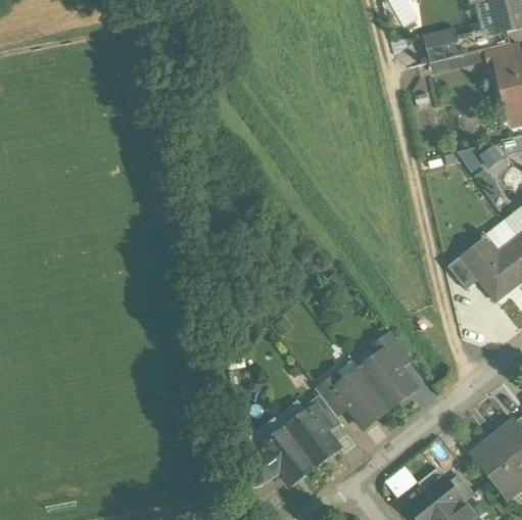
[(469,0),(469,2),(478,0),(487,0),(489,8),(484,10),(488,28),(490,35),(505,32),(521,27),(521,0),(469,0)]
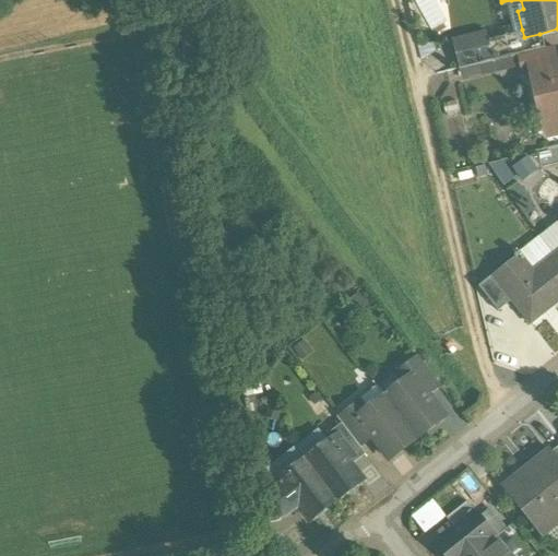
[(524,37),(522,30),(503,34),(509,56),(515,54),(543,47),(539,34),(524,37)]
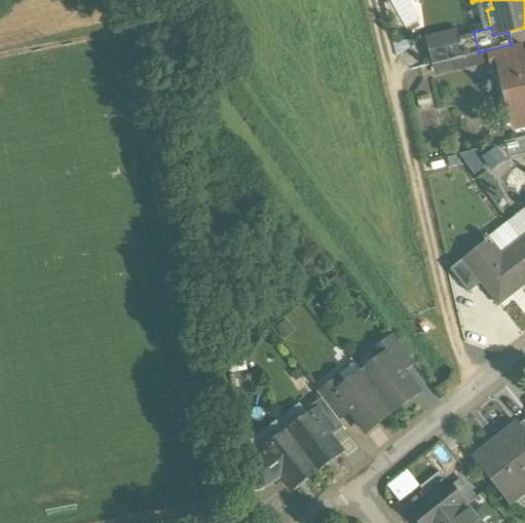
[(511,44),(485,50),(489,68),(497,67),(497,65),(523,59),(523,58),(520,42),(511,44)]
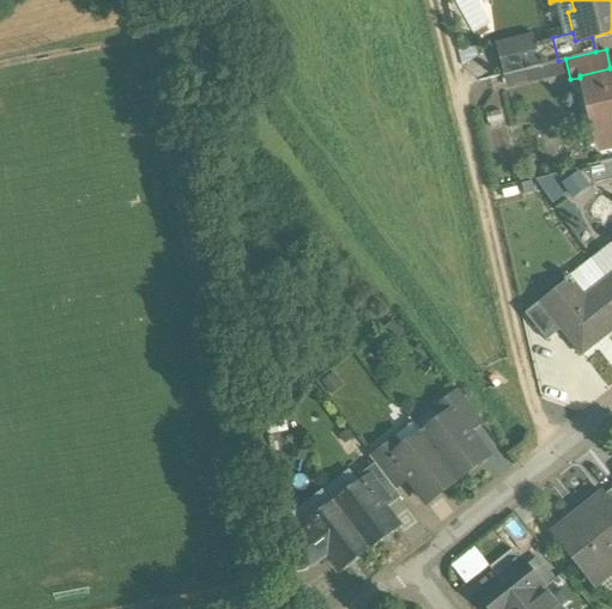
[(611,66),(610,67),(610,68),(580,75),(580,78),(589,117),(597,116),(603,136),(611,134),(611,66)]
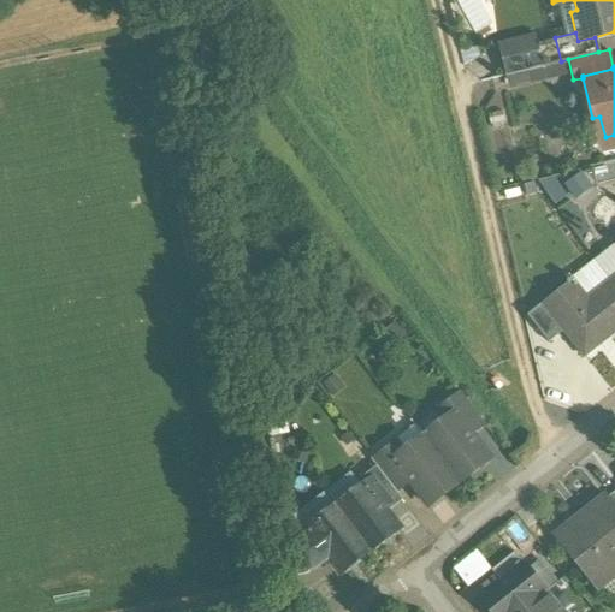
[(614,286),(609,278),(586,296),(574,283),(571,278),(567,281),(540,302),(562,330),(584,356),(614,330),(614,286)]
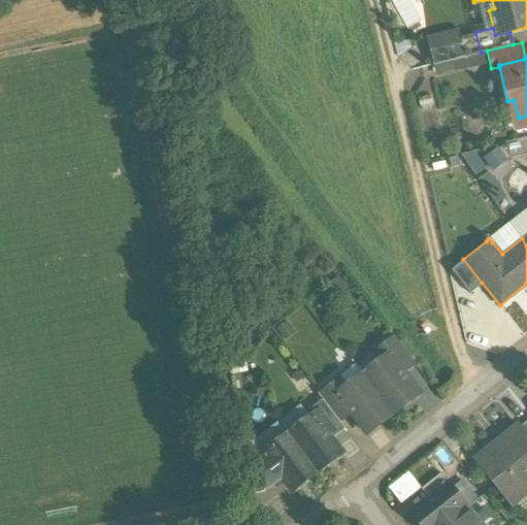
[(463,259),(451,269),(469,293),(482,283),(463,259)]
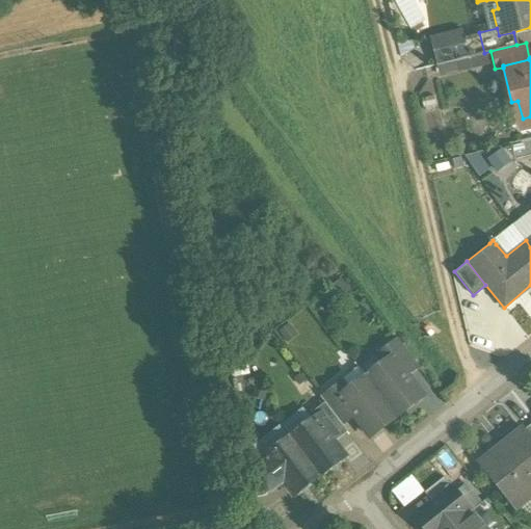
[(396,337),(374,353),(381,363),(392,354),(406,375),(419,366),(396,337)]
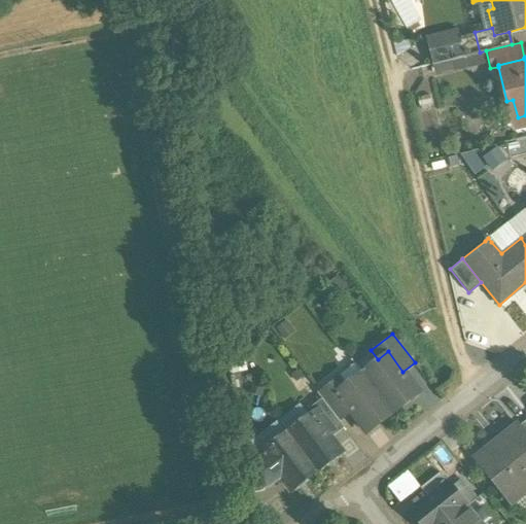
[(378,359),(361,372),(392,412),(418,391),(402,372),(388,351),(378,359)]
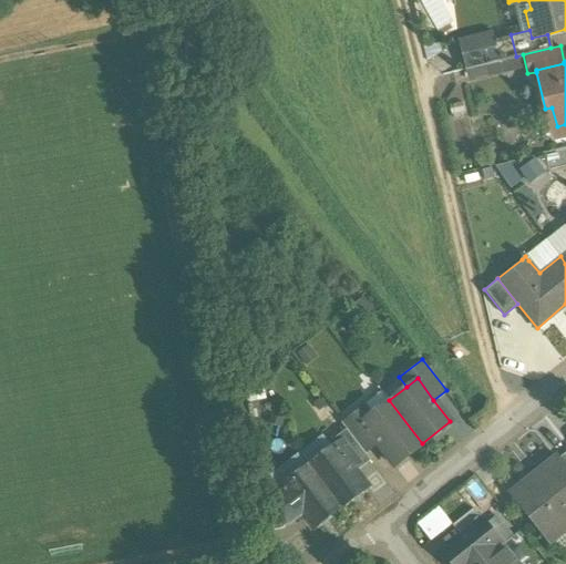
[(422,443),(389,400),(372,412),(361,421),(378,442),(394,464),(422,443)]
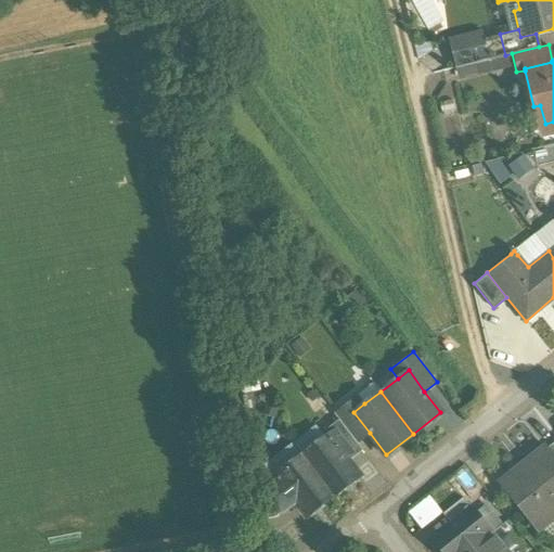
[(370,433),(353,412),(364,403),(357,394),(334,412),(338,418),(357,443),(370,433)]
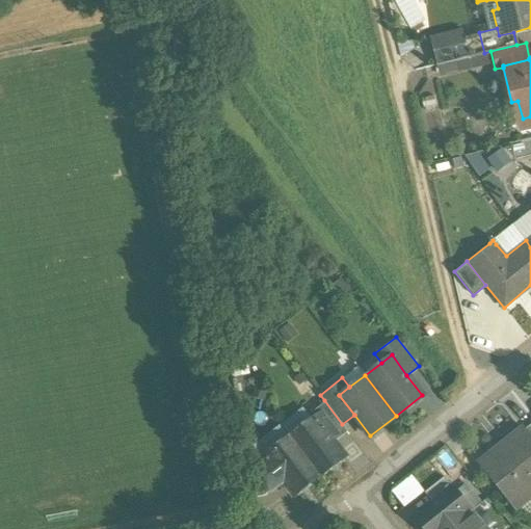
[(342,424),(324,400),(308,414),(312,419),(314,418),(333,442),(347,430),(342,424)]
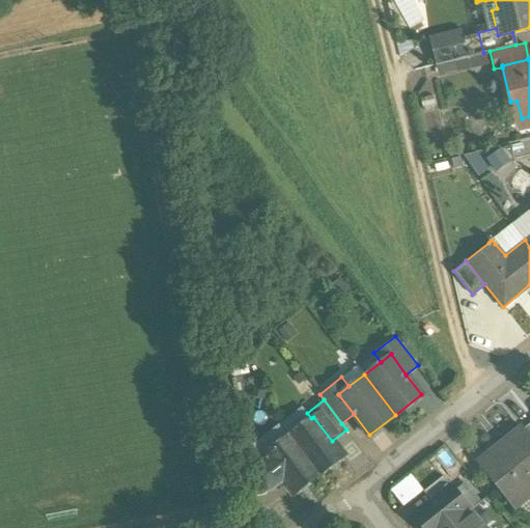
[(332,441),(313,417),(311,418),(289,436),(317,474),(342,454),(332,441)]
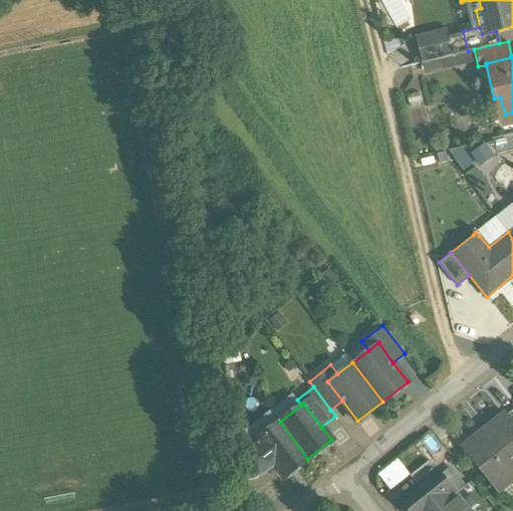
[(512,424),(505,414),(503,413),(460,447),(496,491),(512,477),(512,424)]
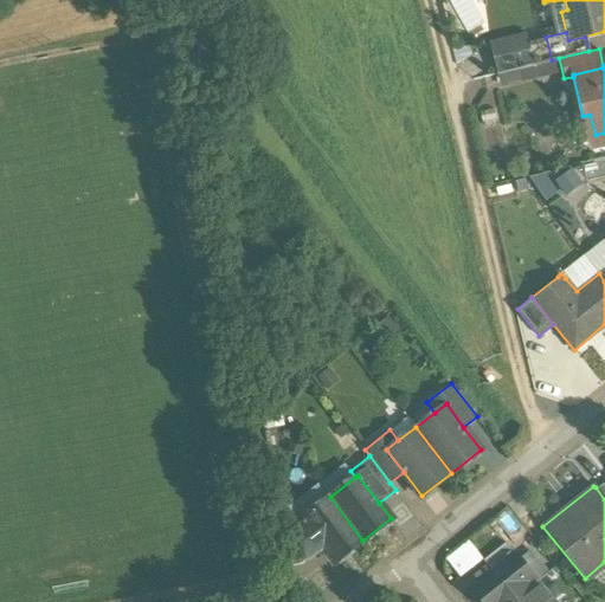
[(362,541),(330,497),(304,517),(302,518),(322,545),(335,562),(362,541)]
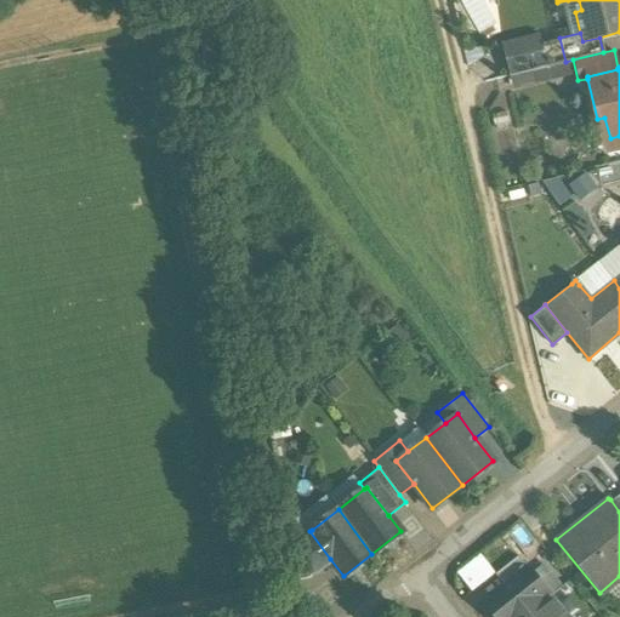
[(312,530),(307,523),(290,536),(299,578),(308,577),(330,559),(310,531),(312,530)]
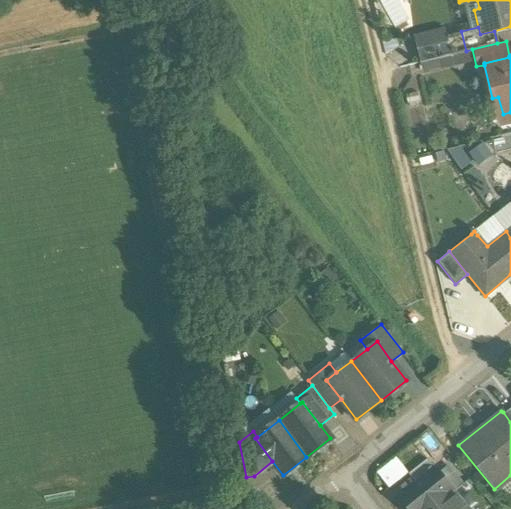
[(378,470),(391,485),(409,470),(396,455),(378,470)]
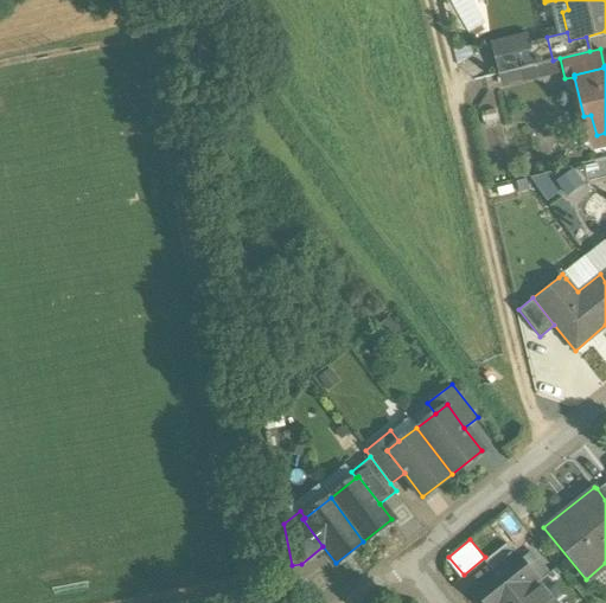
[(506,541),(484,559),(492,570),(515,552),(506,541)]
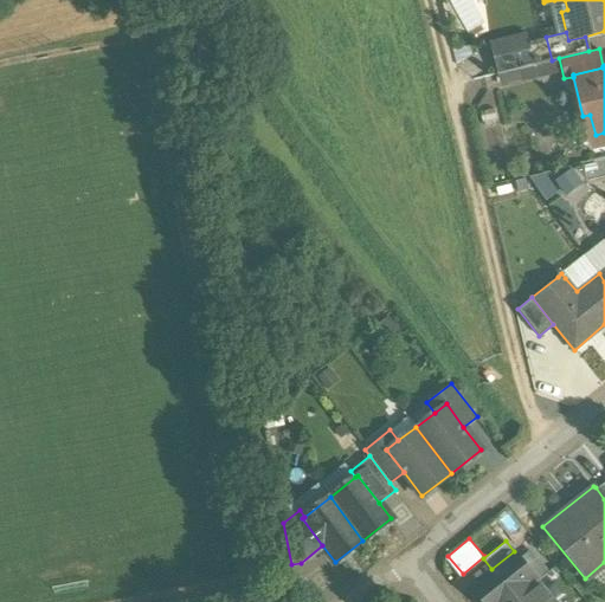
[(491,569),(471,587),(483,601),(507,601),(536,580),(514,551),(491,569)]
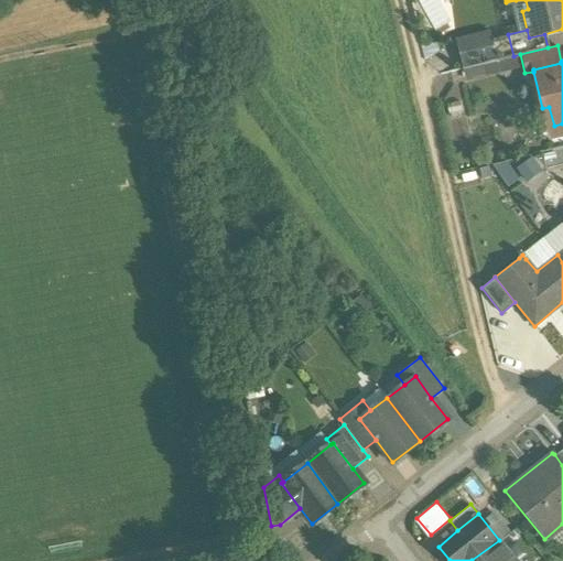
[(515,560),(499,540),(472,560),(515,560)]
